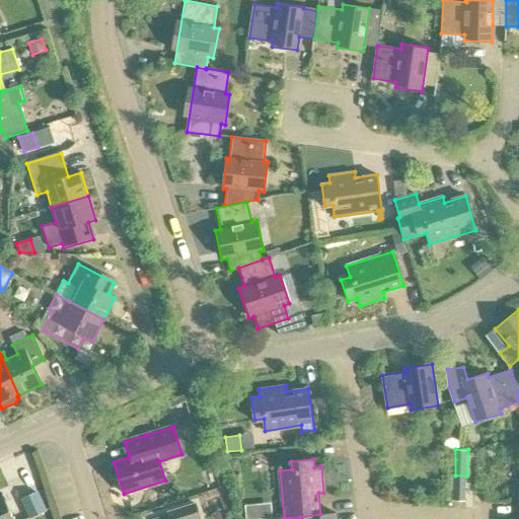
[(38,492),(20,500),(28,518),(46,510),(38,492)]
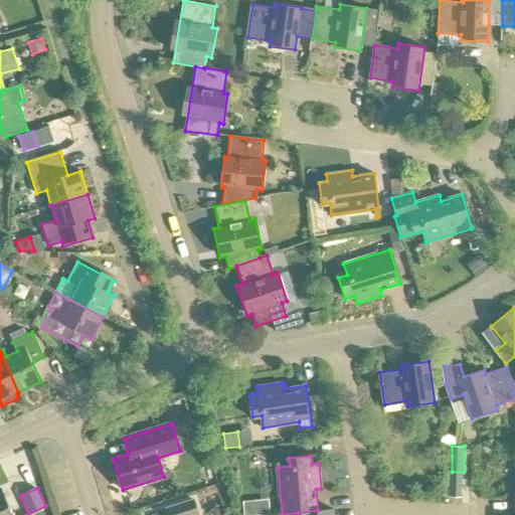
[(0,490),(0,514),(13,514),(2,490),(0,490)]
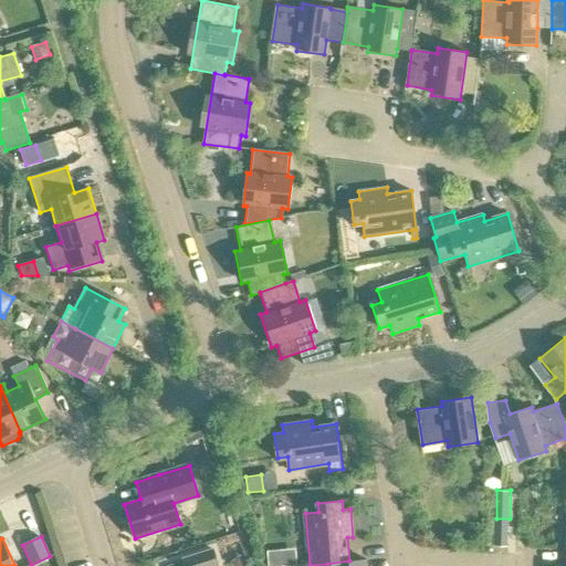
[(299,545),(271,547),(272,564),(300,563),(299,545)]
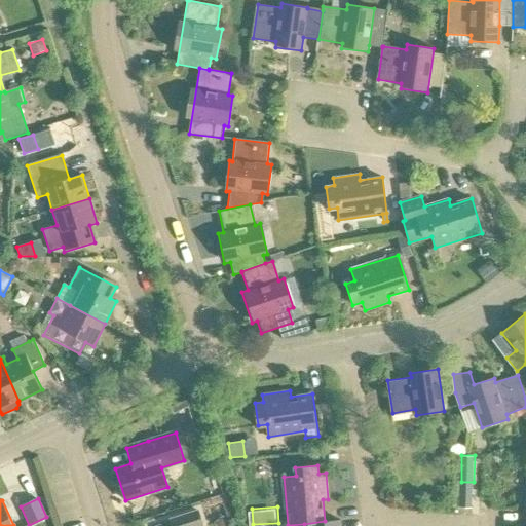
[(201,525),(197,511),(171,520),(172,525),(201,525)]
